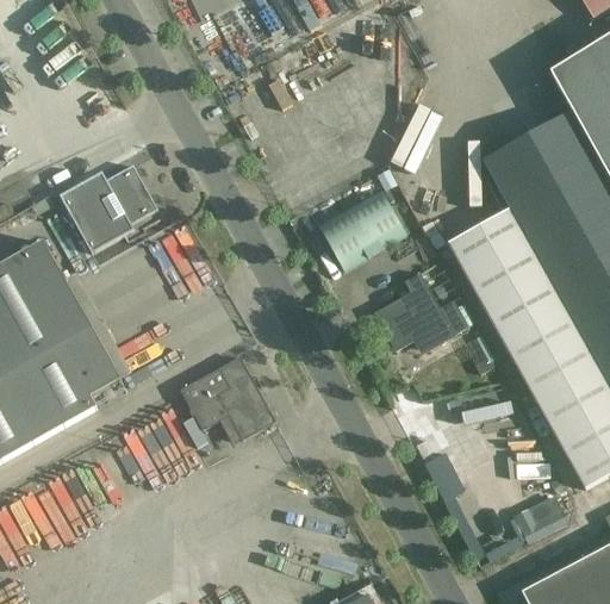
[(609,6),(609,0),(583,0),(595,17),(609,6)]
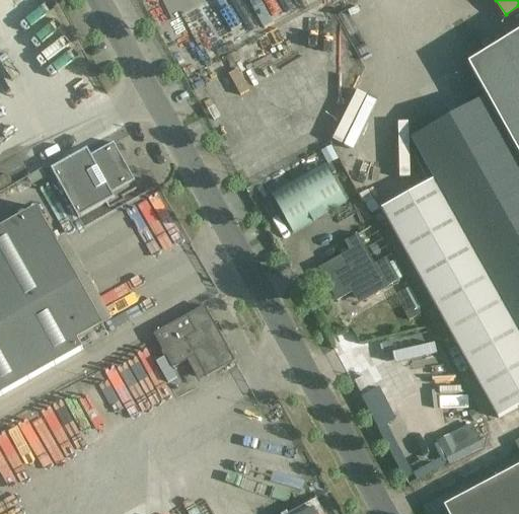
[(518,27),(497,43),(518,78),(518,27)]
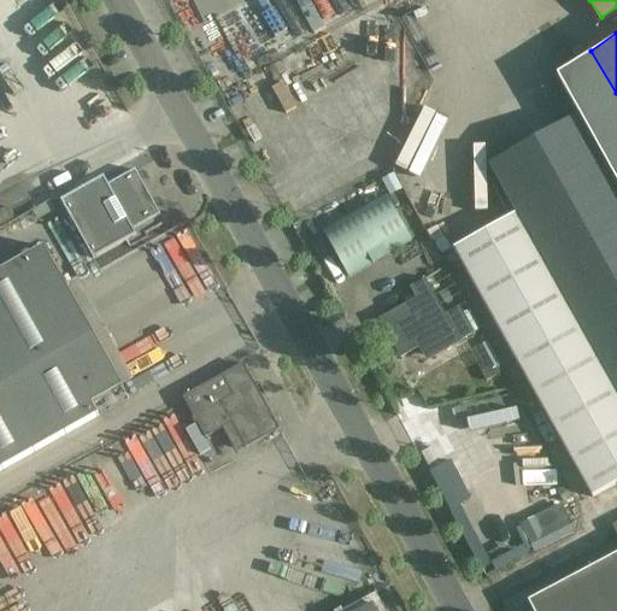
[(616,93),(591,51),(557,71),(616,175),(616,93)]
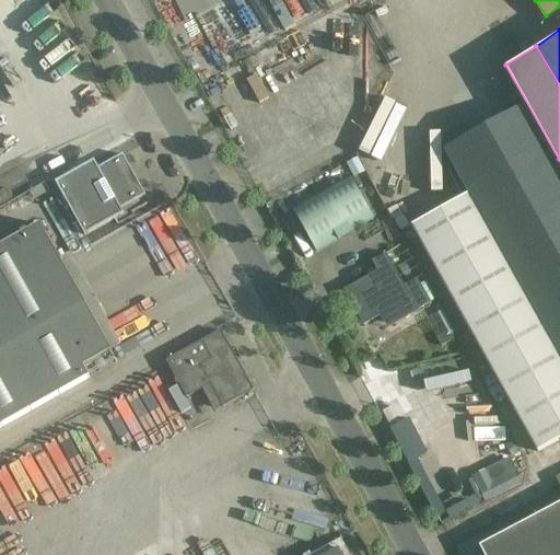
[(559,164),(525,103),(446,146),(452,155),(443,160),(461,191),(469,186),(470,189),(411,222),(536,448),(559,434),(559,164)]
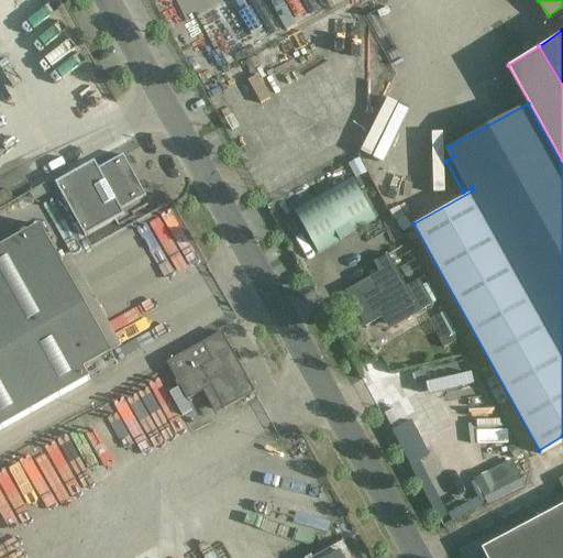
[(145,190),(122,151),(99,164),(95,155),(56,177),(86,231),(125,209),(123,204),(145,190)]
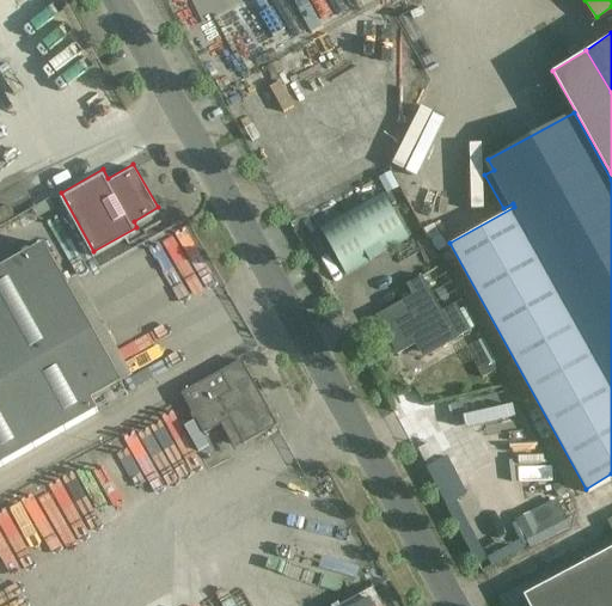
[(408,233),(383,187),(318,224),(344,270),(368,256),(368,257),(384,248),(384,246),(408,233)]
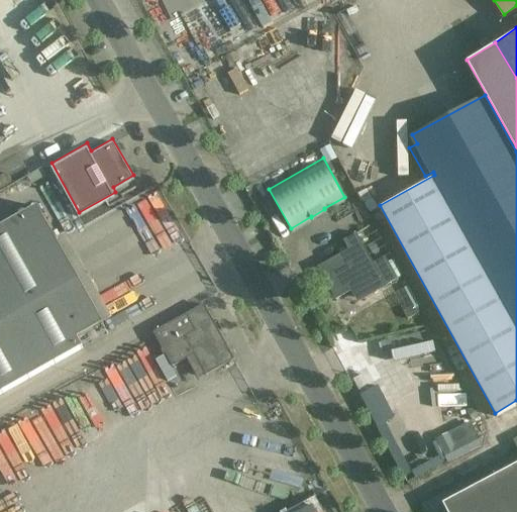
[(103,320),(37,202),(0,222),(0,388),(82,342),(77,334),(103,320)]
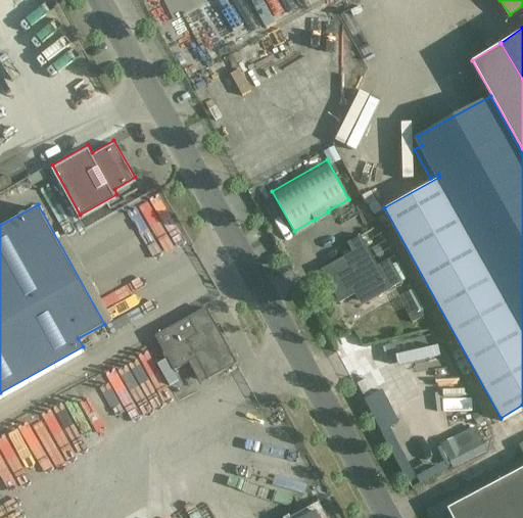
[(377,263),(361,232),(349,237),(354,247),(321,266),(334,288),(354,275),(368,298),(401,278),(389,255),(377,263)]
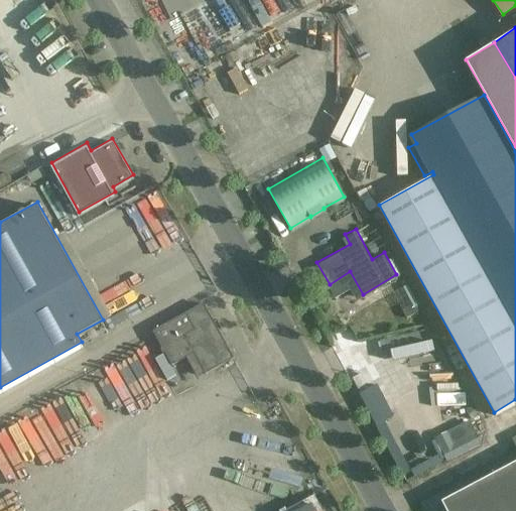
[(233,355),(203,300),(153,328),(169,357),(171,361),(186,353),(198,373),(205,369),(206,370),(233,355)]
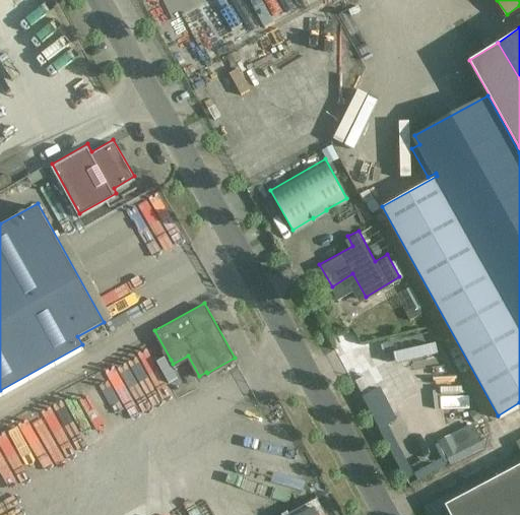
[(342,328),(333,334),(337,340),(346,335),(342,328)]
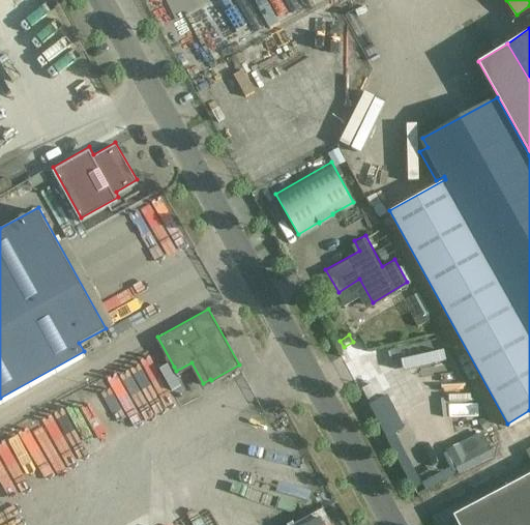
[(379,383),(363,392),(369,402),(384,392),(379,383)]
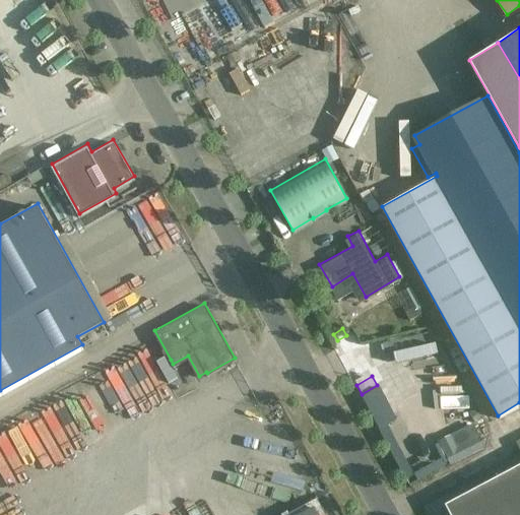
[(384,384),(365,392),(379,427),(398,419),(384,384)]
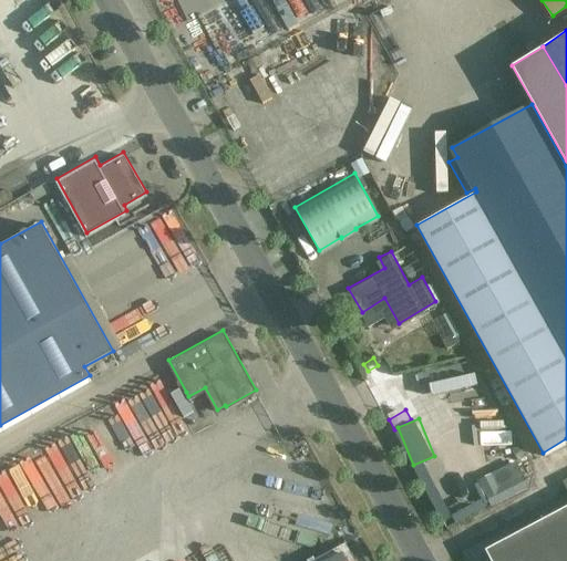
[(515,456),(478,475),(492,500),(528,481),(515,456)]
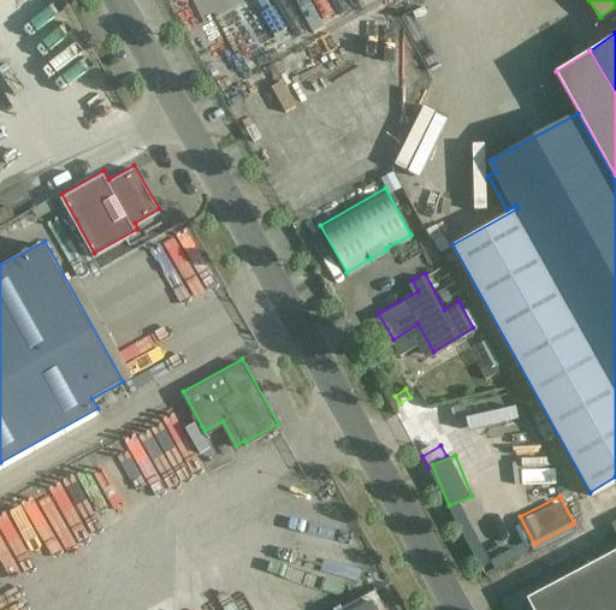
[(615,609),(615,548),(526,596),(533,609),(615,609)]
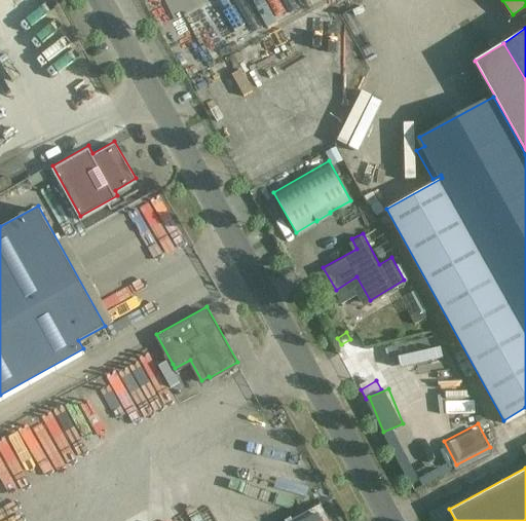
[(322,520),(317,512),(299,520),(322,520)]
